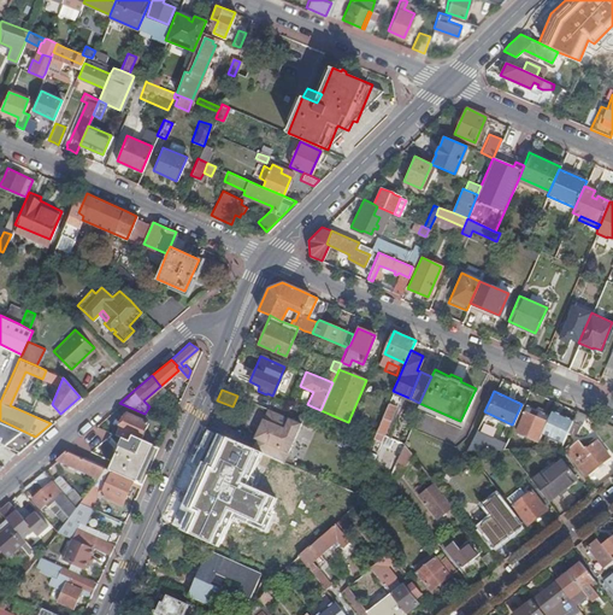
[(388,402),(375,433),(384,437),(392,421),(389,420),(395,405),(388,402)]
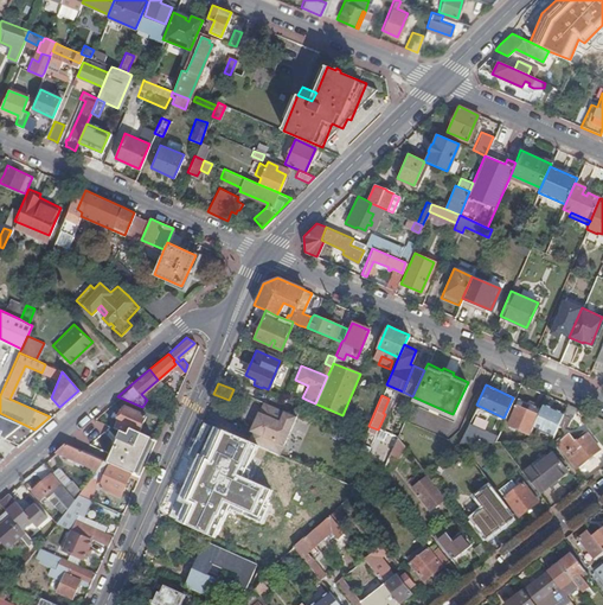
[(532,425),(539,409),(515,399),(512,407),(514,407),(506,425),(527,434),(532,425)]
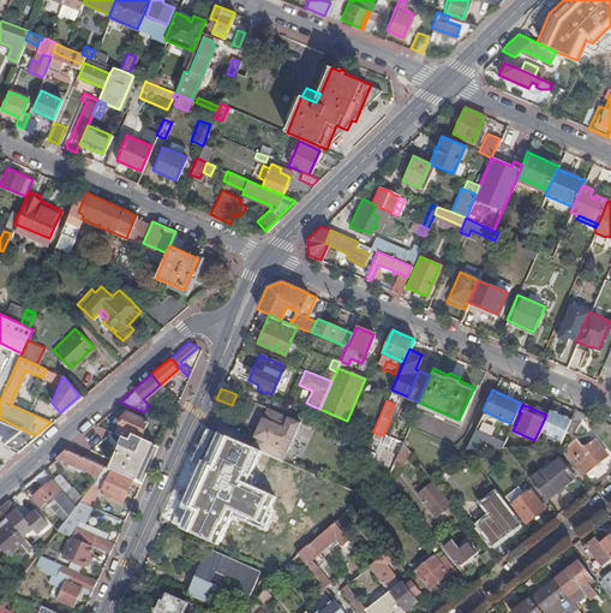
[(297,421),(265,406),(253,436),(255,438),(251,446),(281,459),(297,421)]
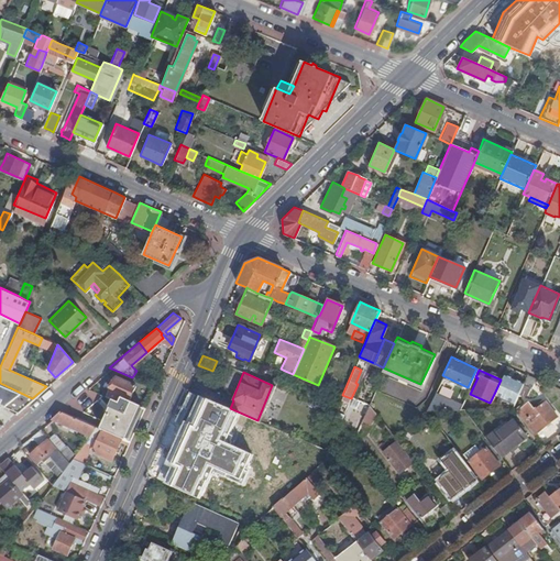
[(120,396),(127,399),(134,384),(114,375),(106,396),(112,398),(118,400),(120,396)]
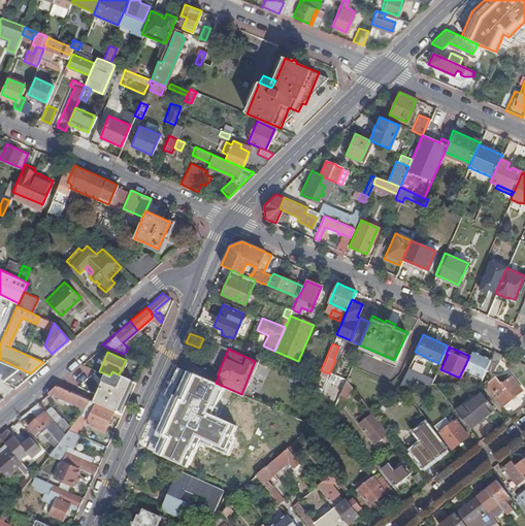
[(500,355),(493,352),(489,360),(485,369),(491,372),(495,364),(496,364),(500,355)]
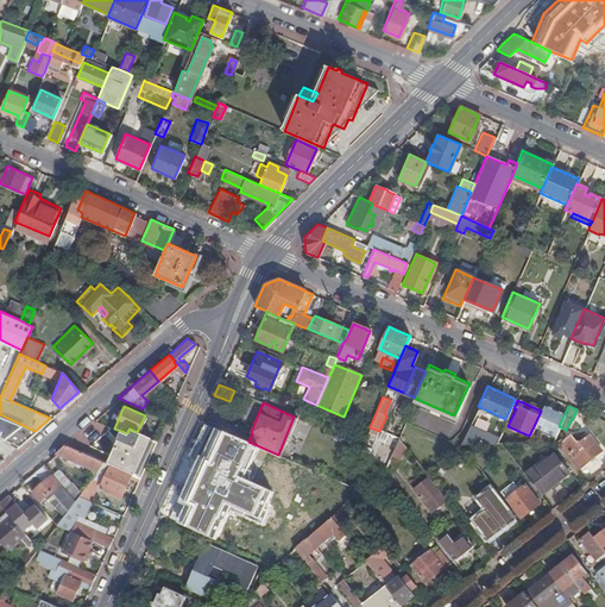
[(550,413),(542,408),(541,411),(534,426),(554,436),(559,426),(563,415),(552,410),(550,413)]
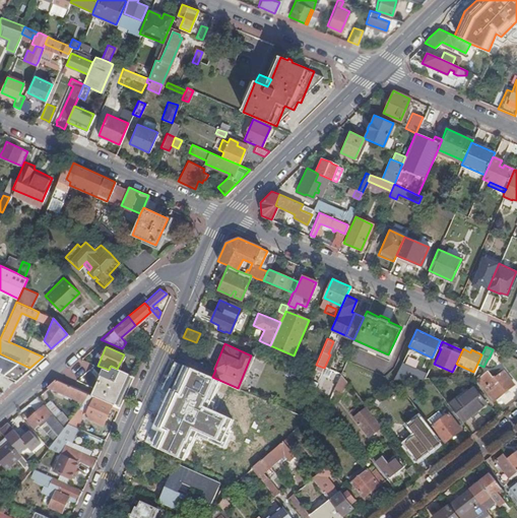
[(29,368),(0,353),(0,369),(1,370),(0,373),(15,380),(29,368)]
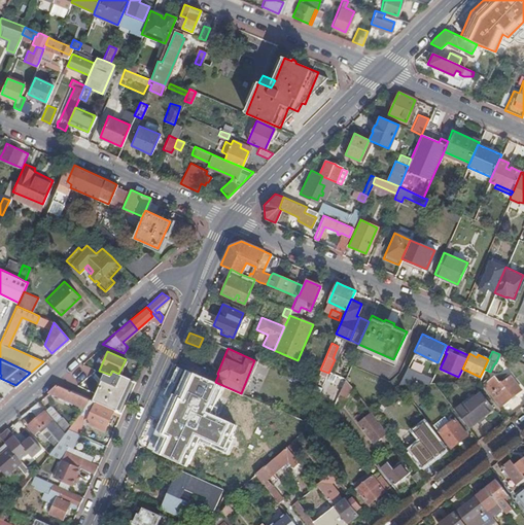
[(430,378),(407,366),(397,385),(428,383),(430,378)]
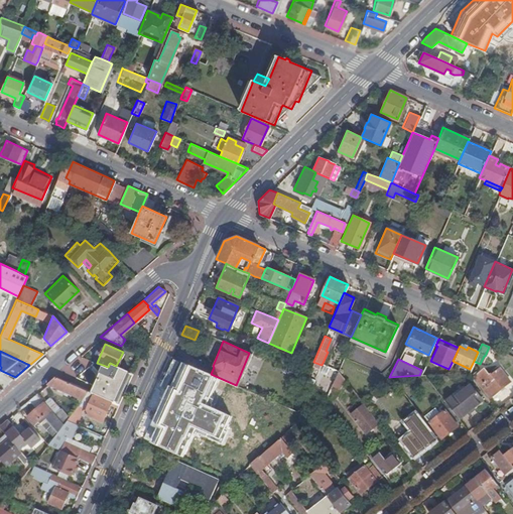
[(180,456),(195,427),(219,438),(229,416),(202,403),(215,377),(179,361),(150,424),(156,426),(149,441),(180,456)]
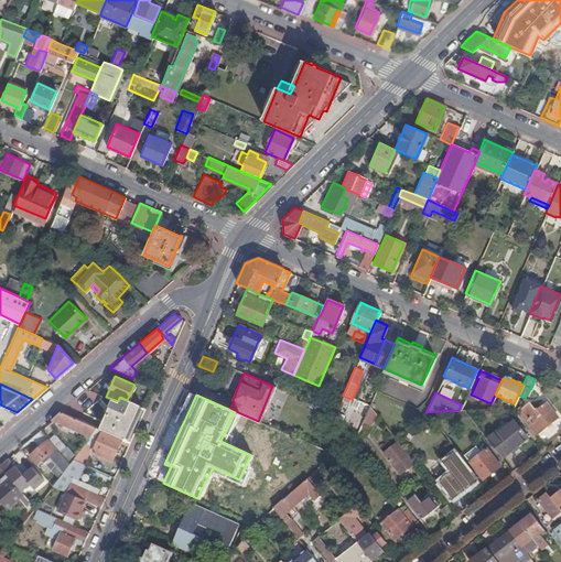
[(120,439),(123,440),(139,406),(127,400),(120,397),(118,401),(112,399),(99,429),(120,439)]
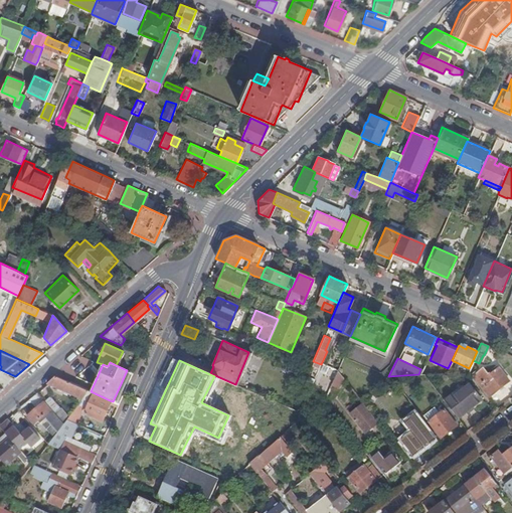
[(470,375),(487,396),(508,380),(496,366),(487,373),(481,366),(470,375)]
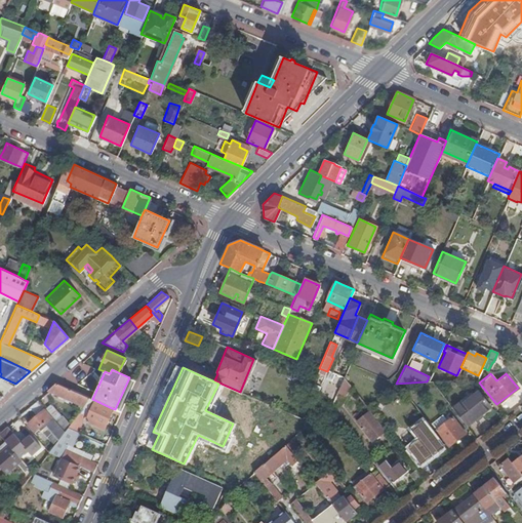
[(349,385),(343,377),(335,393),(343,398),(349,385)]
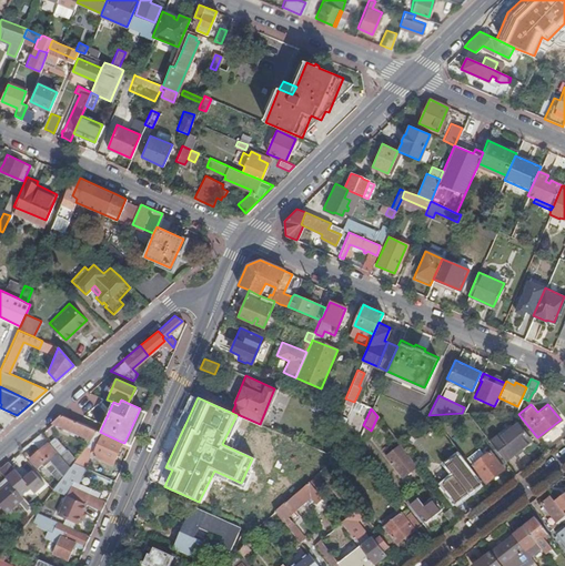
[(51,422),(89,438),(96,431),(60,414),(51,422)]
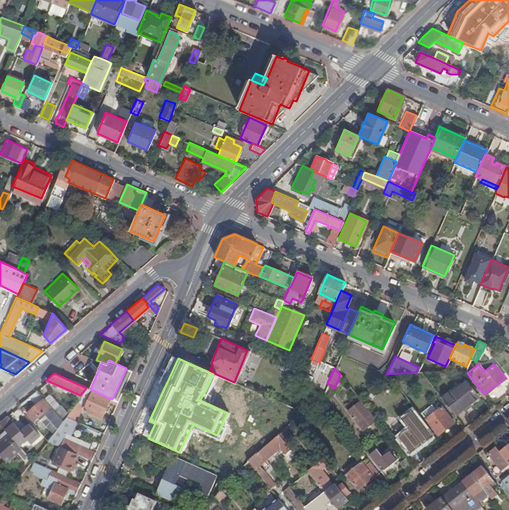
[(452,394),(466,383),(464,381),(451,392),(452,394)]
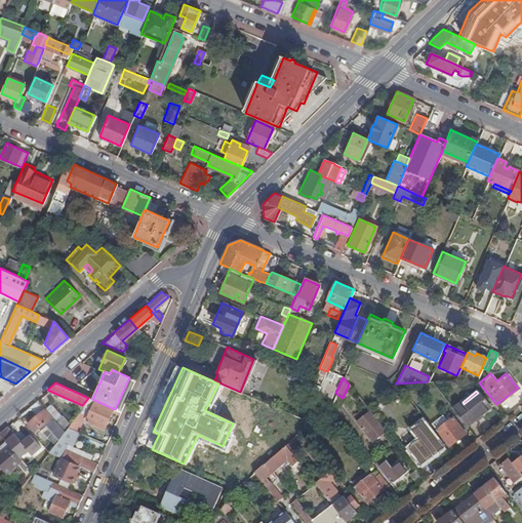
[(451,408),(466,426),(489,407),(478,393),(464,404),(463,402),(460,400),(451,408)]
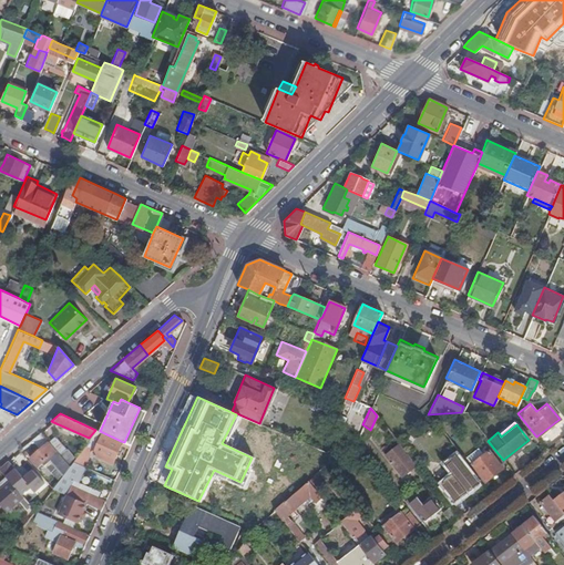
[(111,461),(121,441),(100,431),(95,430),(89,438),(96,441),(92,452),(111,461)]
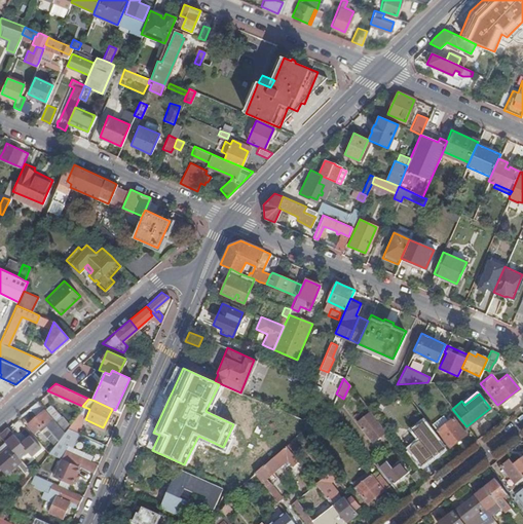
[(55,439),(57,440),(63,431),(50,416),(48,417),(42,410),(43,408),(36,400),(31,404),(38,413),(27,423),(33,431),(37,428),(39,431),(41,428),(43,431),(42,432),(51,443),(55,439)]
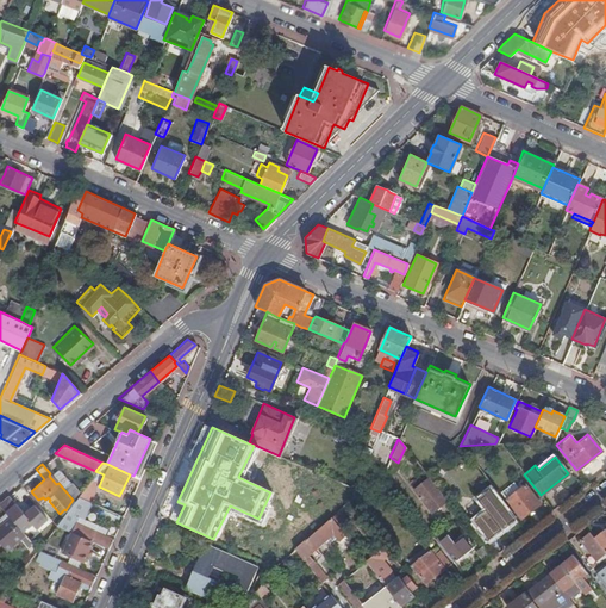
[(73,500),(77,495),(79,494),(56,469),(50,473),(58,483),(73,500)]
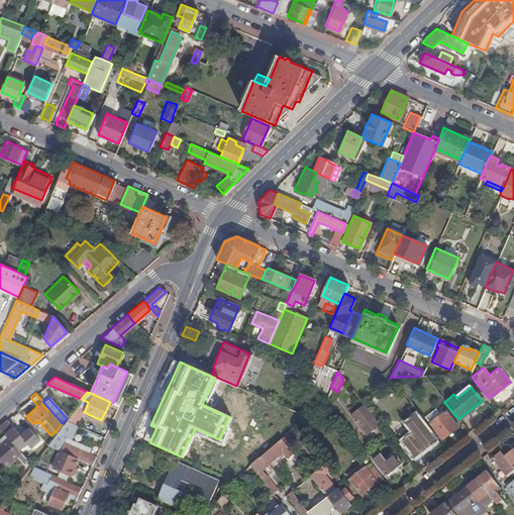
[(311,410),(319,403),(309,399),(301,413),(305,415),(308,412),(311,410)]
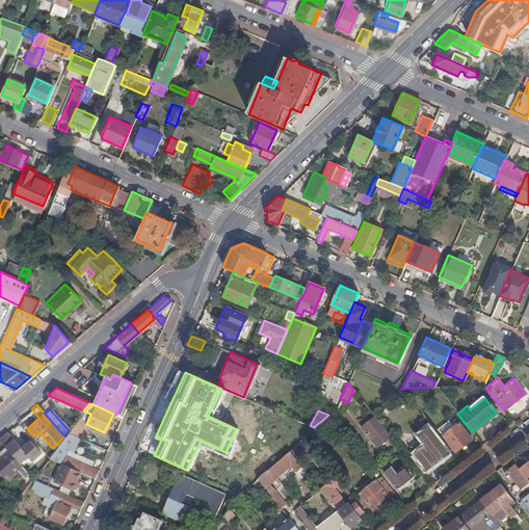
[(428,412),(423,416),(433,429),(439,425),(428,412)]
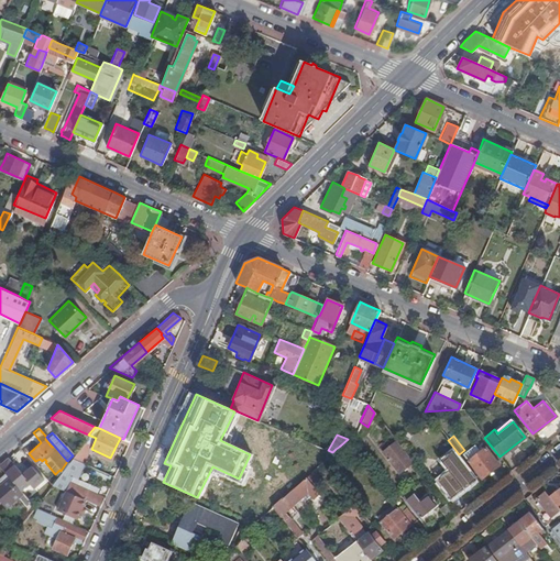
[(394,441),(382,451),(392,464),(404,453),(394,441)]
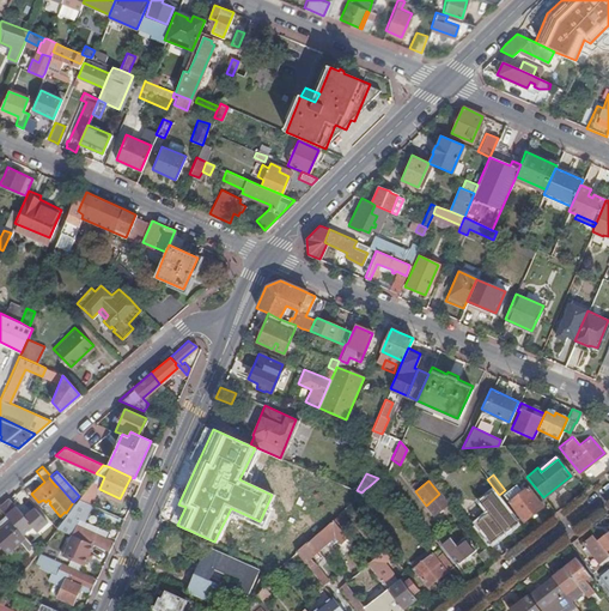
[(525,488),(507,502),(522,520),(541,506),(525,488)]
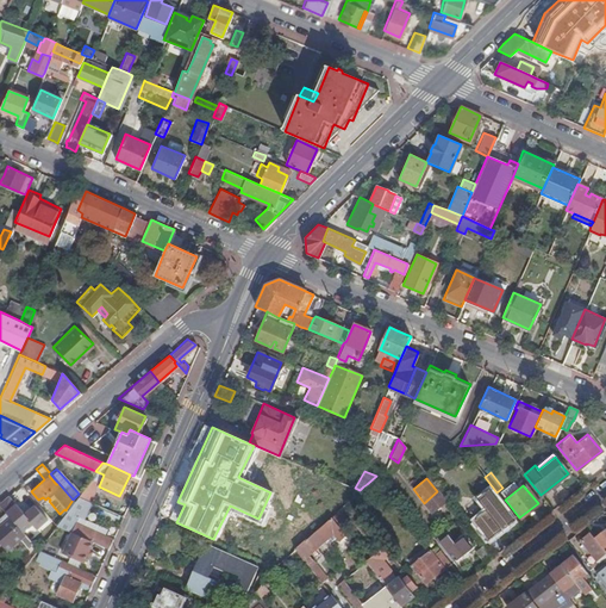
[(0,506),(5,512),(24,534),(27,532),(24,528),(30,523),(35,528),(44,519),(32,504),(23,513),(7,494),(0,500),(0,506)]
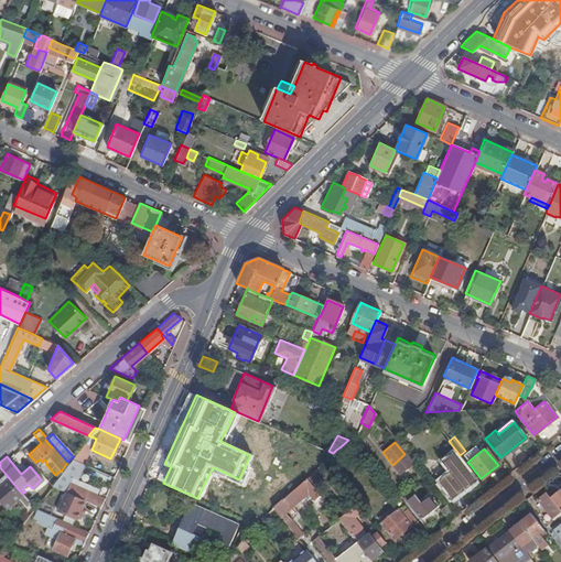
[(452,475),(441,485),(452,497),(474,479),(455,456),(444,465),(452,475)]
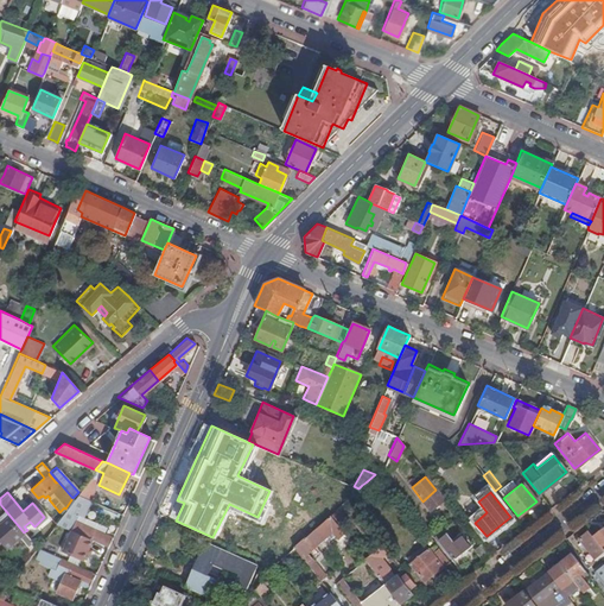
[(90,538),(106,545),(110,537),(102,532),(105,526),(81,516),(89,499),(77,493),(72,498),(65,509),(55,523),(70,530),(90,538)]
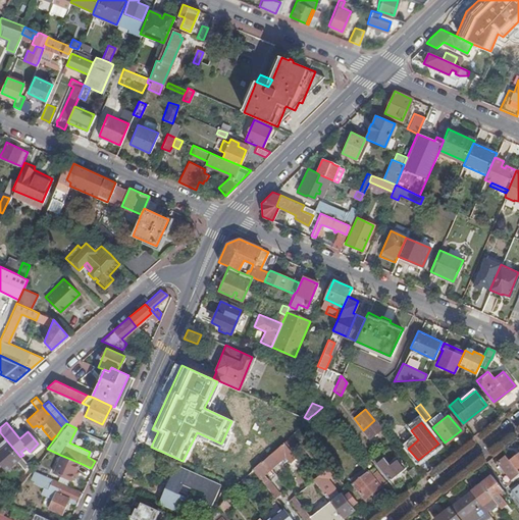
[(38,444),(41,442),(31,429),(28,431),(38,444)]
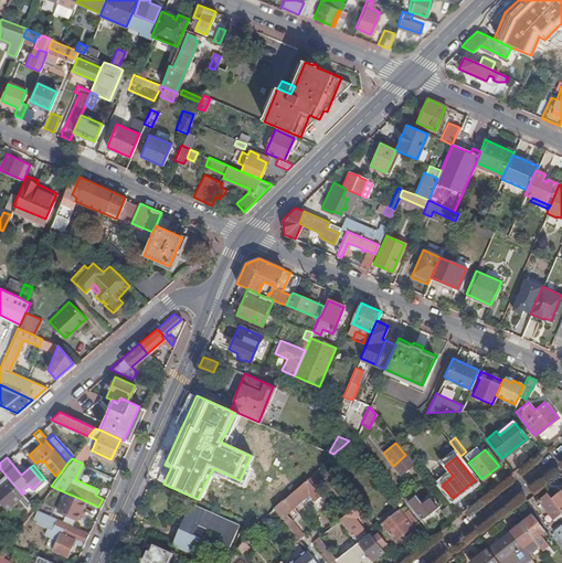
[(313,473),(306,478),(313,486),(319,480),(313,473)]
